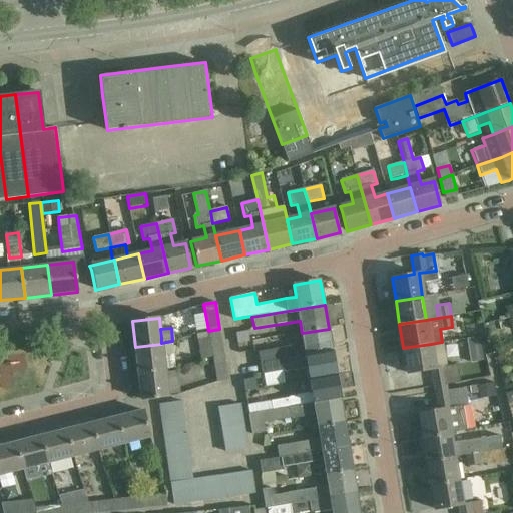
[(213,356),(224,354),(219,329),(208,331),(213,356)]
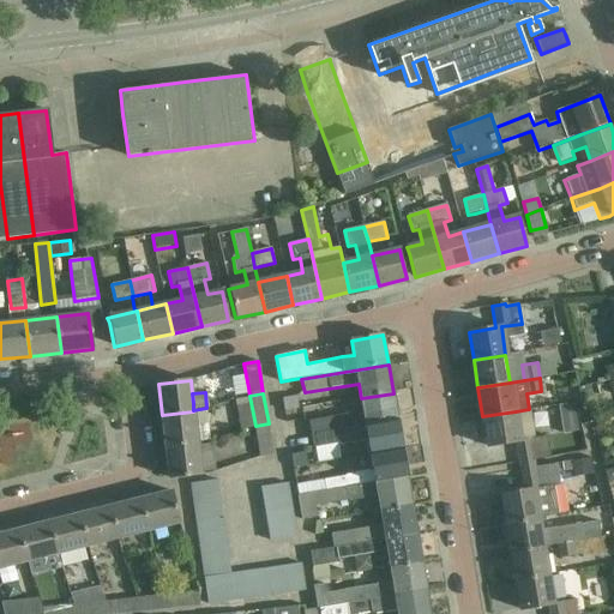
[(393,393),(361,398),(363,411),(309,421),(312,437),(398,421),(393,393)]
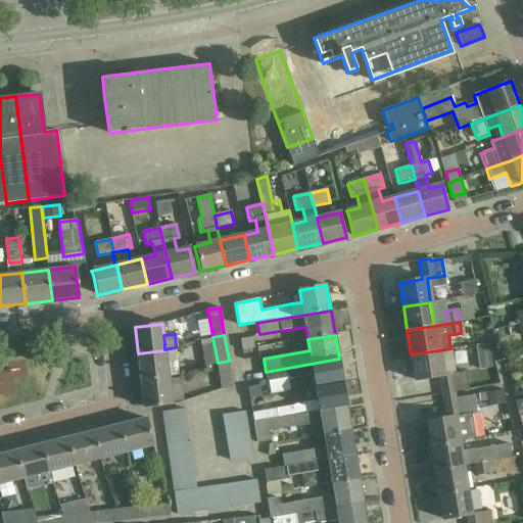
[(253,337),(241,339),(242,350),(254,348),(253,337)]
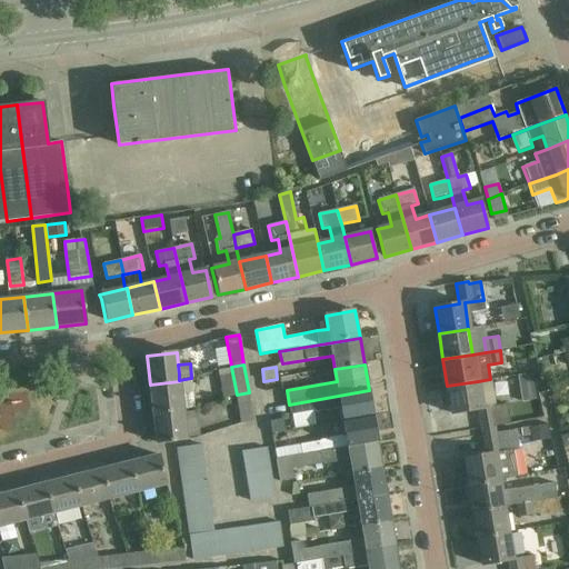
[(150,385),(153,413),(182,411),(179,381),(150,385)]
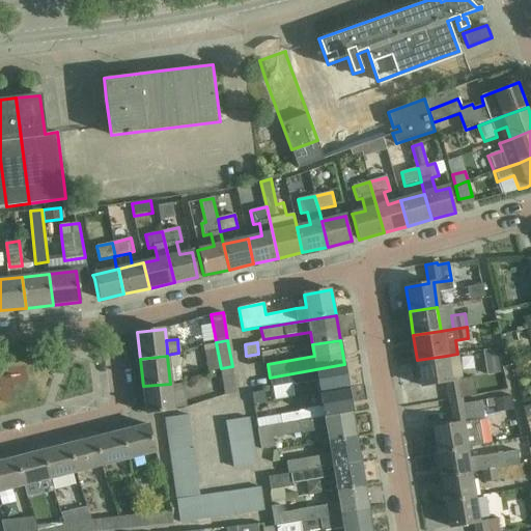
[(450,382),(446,356),(417,360),(421,386),(446,382),(449,400),(462,398),(476,396),(473,378),(450,382)]
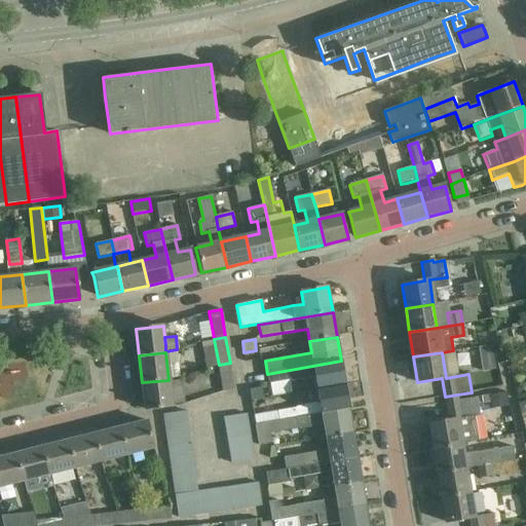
[(315,377),(317,390),(345,385),(341,361),(267,374),(269,384),(291,380),(292,381),(315,377)]
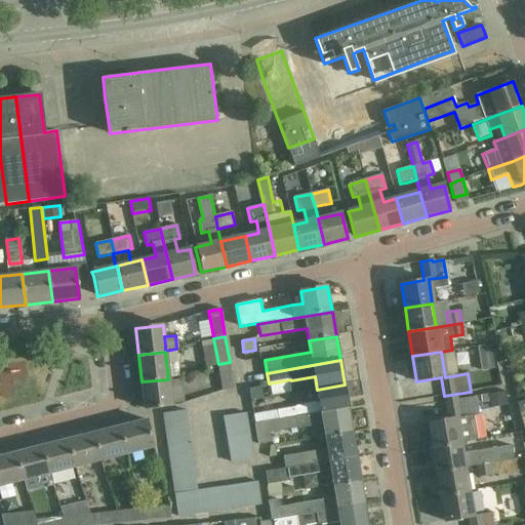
[(230,362),(218,364),(224,391),(235,389),(230,362)]
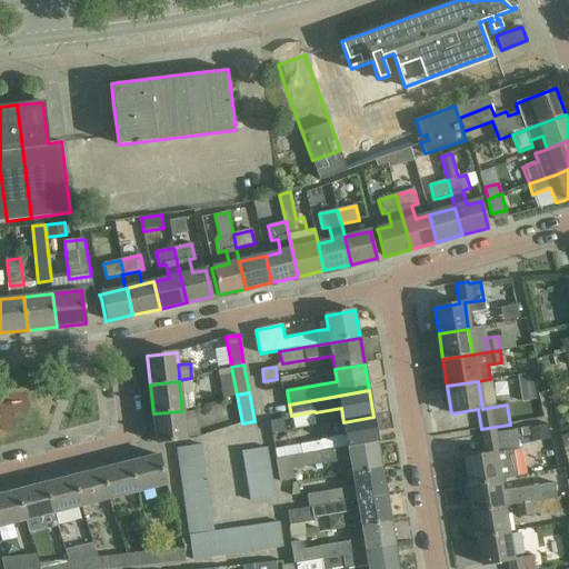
[(153,413),(157,443),(186,440),(182,411),(153,413)]
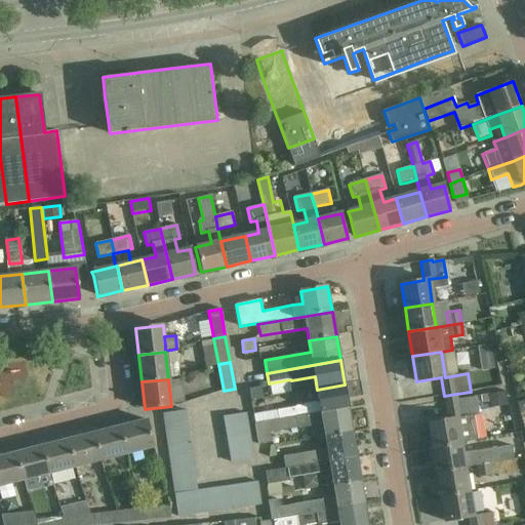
[(349,409),(345,385),(317,390),(319,402),(278,410),(280,420),(349,409)]
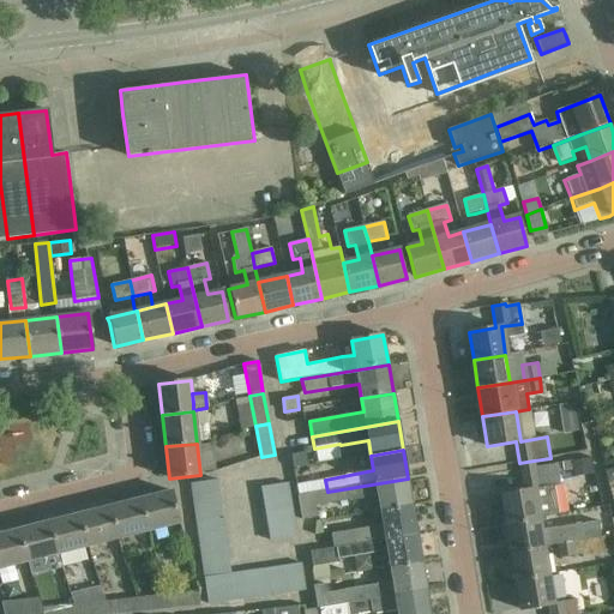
[(306,453),(292,456),(294,467),(307,465),(306,453)]
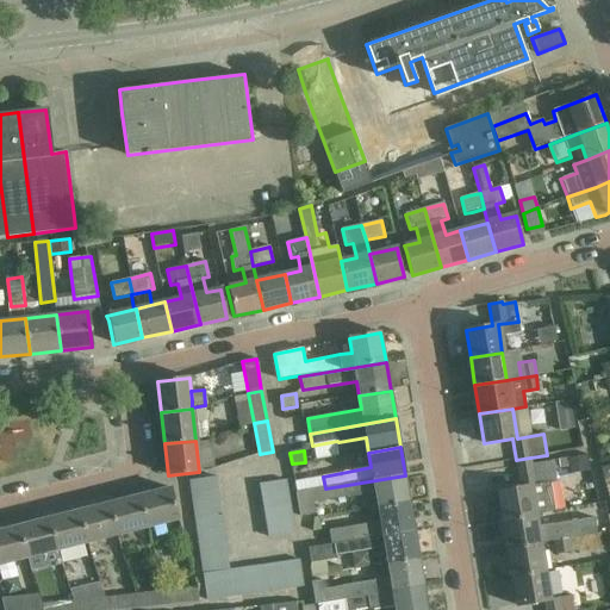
[(530,458),(516,460),(520,486),(498,490),(503,520),(537,515),(553,512),(548,485),(555,484),(552,461),(531,465),(530,458)]
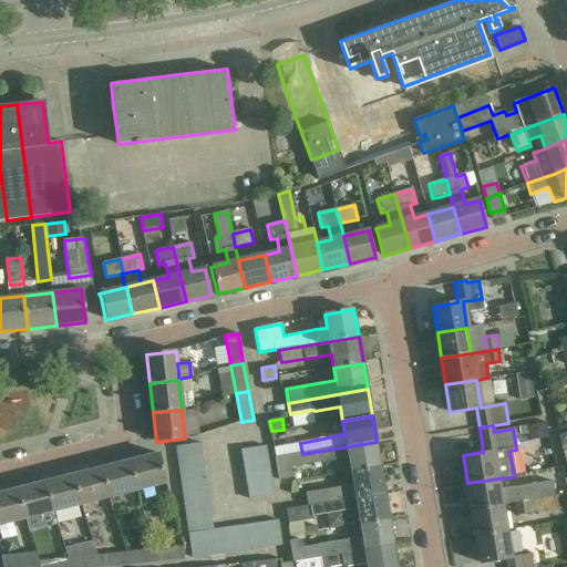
[(377,442),(302,454),(275,459),(279,481),(294,477),(291,467),(349,459),(351,473),(381,468),(377,442)]
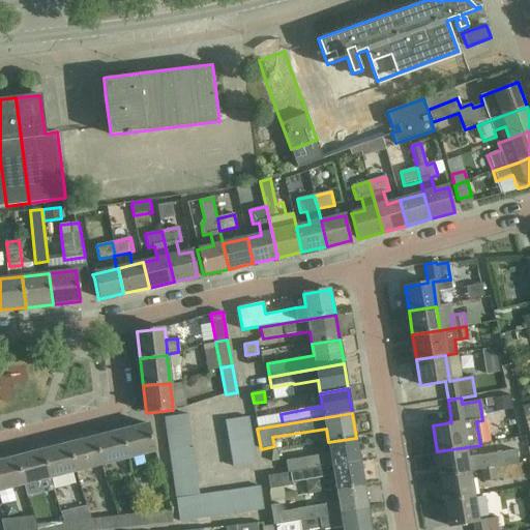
[(189,425),(187,414),(166,418),(167,430),(189,425)]
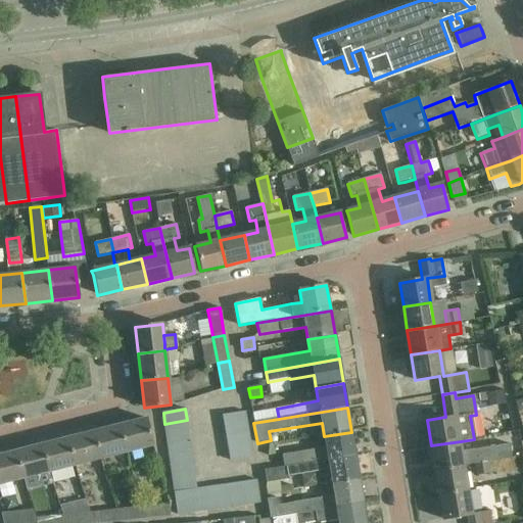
[(247,423),(245,411),(223,415),(225,427),(247,423)]
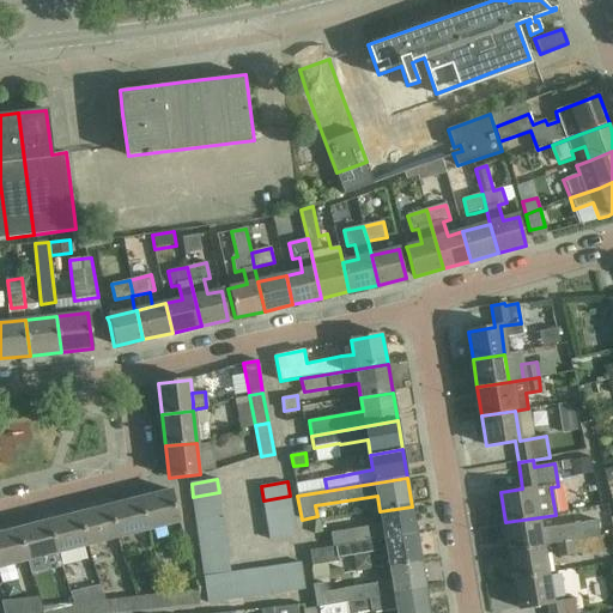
[(139,498),(147,529),(178,522),(170,490),(139,498)]
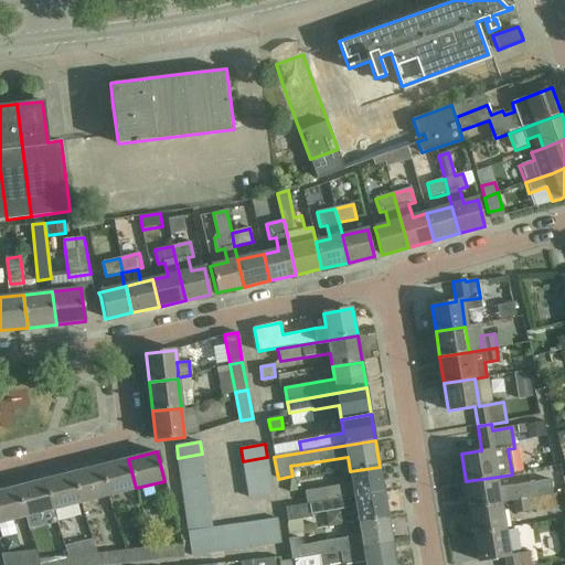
[(204,466),(202,454),(178,458),(180,470),(204,466)]
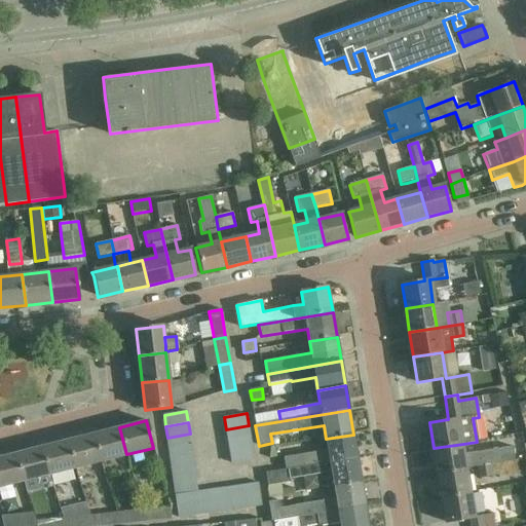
[(251,437),(249,425),(226,429),(228,441),(251,437)]
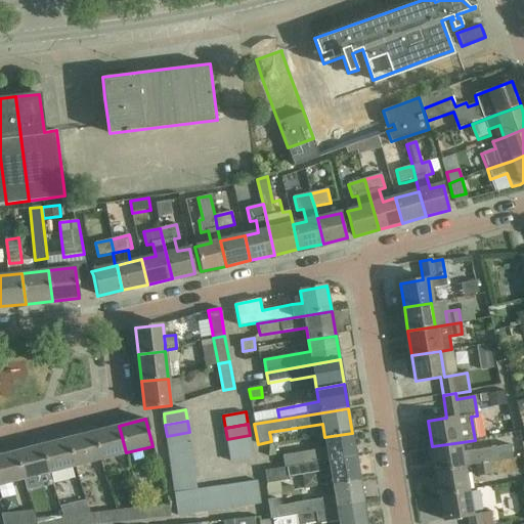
[(119,426),(93,432),(100,459),(126,452),(119,426)]
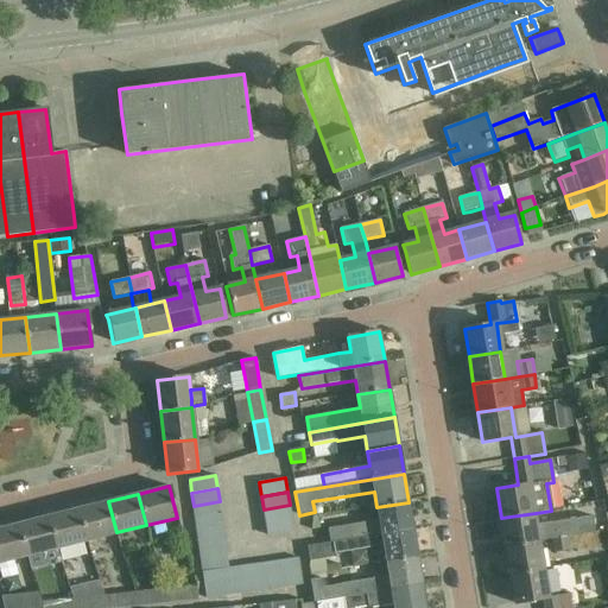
[(78,508),(87,539),(116,532),(108,501),(78,508)]
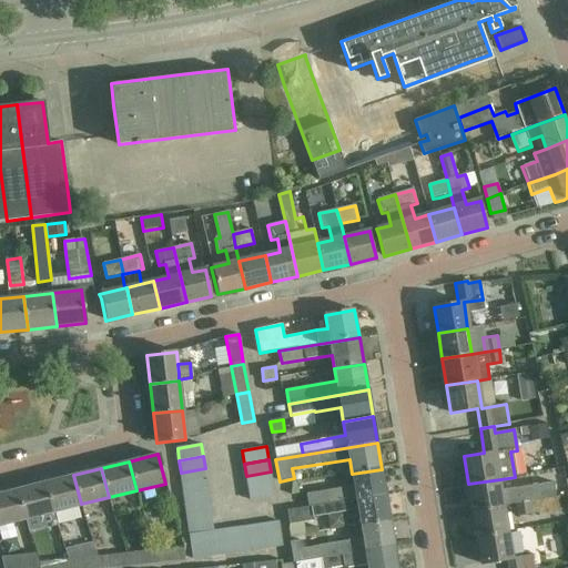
[(206,482),(205,468),(181,473),(183,485),(206,482)]
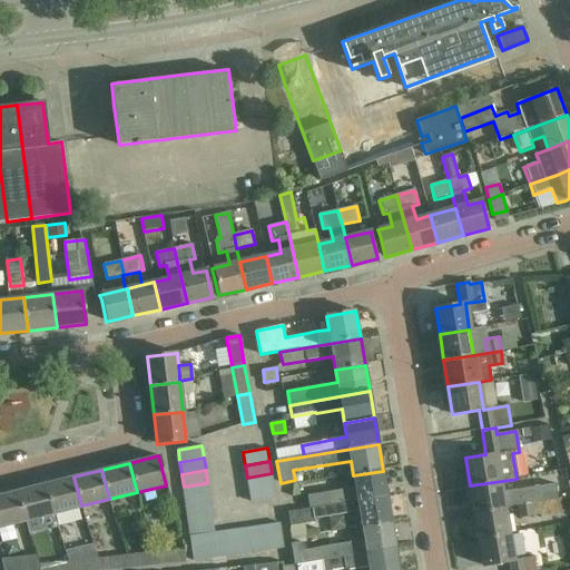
[(387,497),(383,471),(353,475),(355,488),(307,495),(311,509),(311,510),(387,497)]
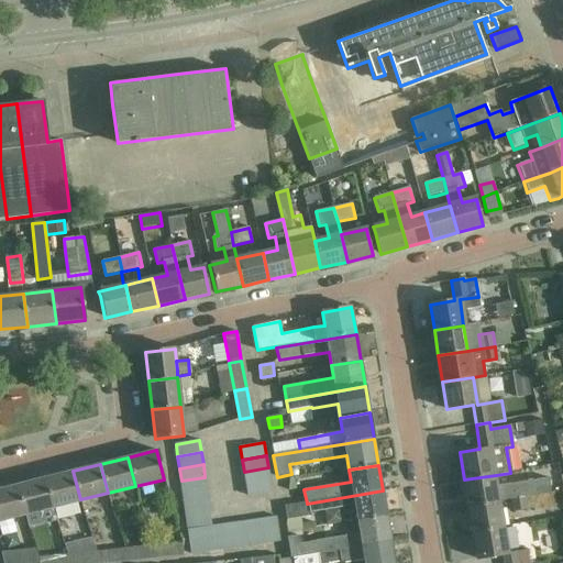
[(271,479),(268,467),(244,472),(246,484),(271,479)]
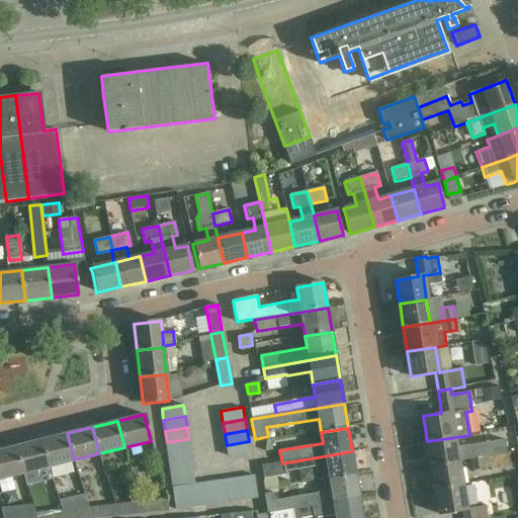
[(41,439),(48,465),(74,459),(67,433),(41,439)]
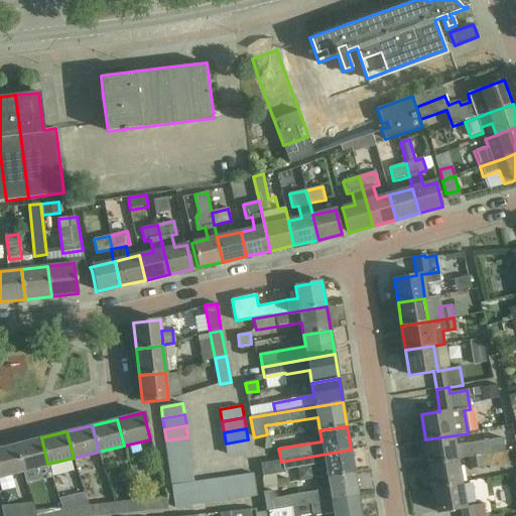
[(429,464),(457,460),(469,458),(480,457),(505,453),(503,439),(457,446),(455,435),(425,439),(429,464)]
